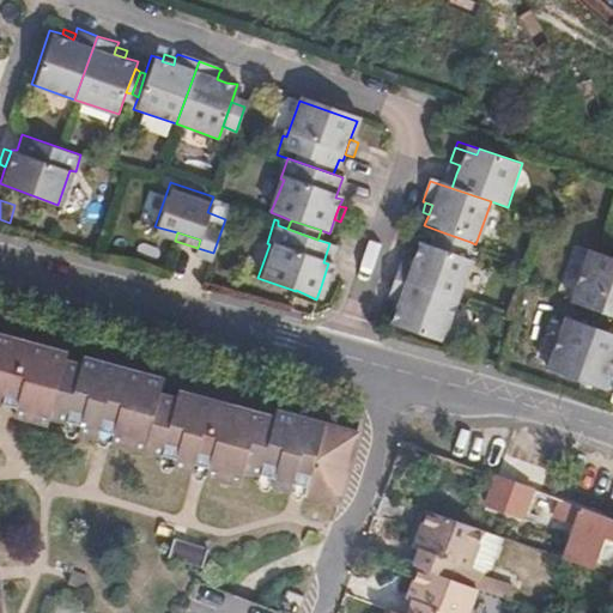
[(471,242),(443,232),(441,237),(468,248),(471,242)]
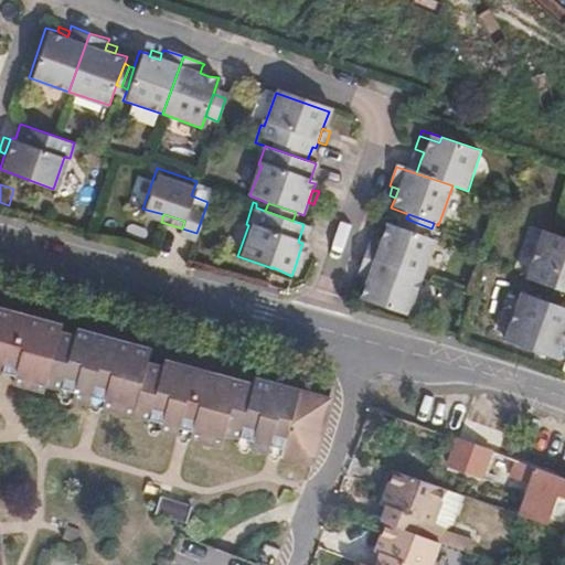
[(432,228),(406,219),(404,227),(429,236),(432,228)]
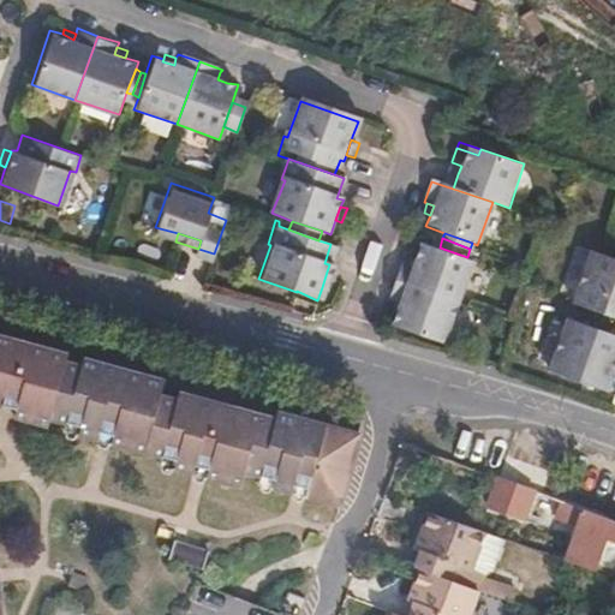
[(458,302),(473,258),(467,257),(440,248),(419,240),(416,255),(413,263),(407,261),(401,258),(394,280),(458,302)]
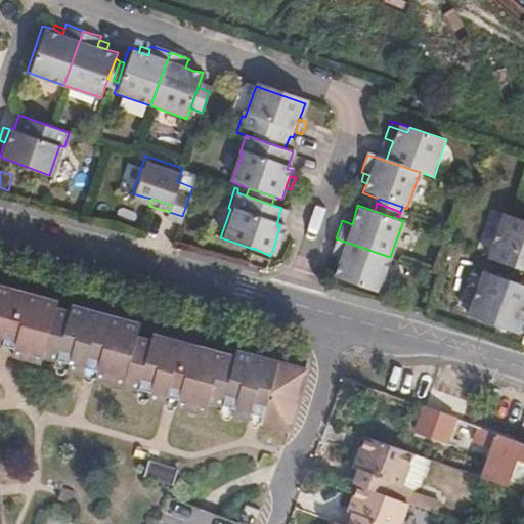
[(523,220),(507,214),(491,257),(523,268),(523,220)]
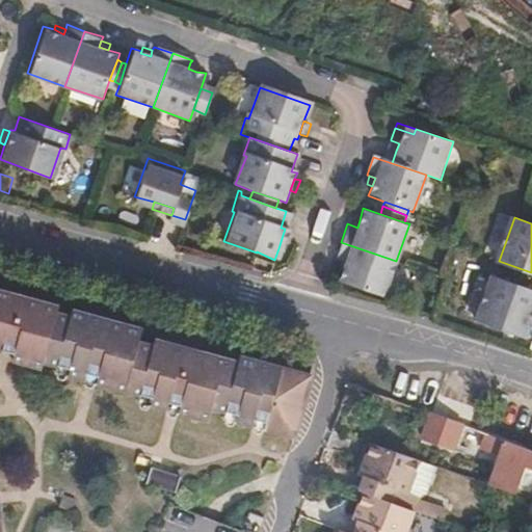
[(285,250),(289,238),(283,235),(278,248),(285,250)]
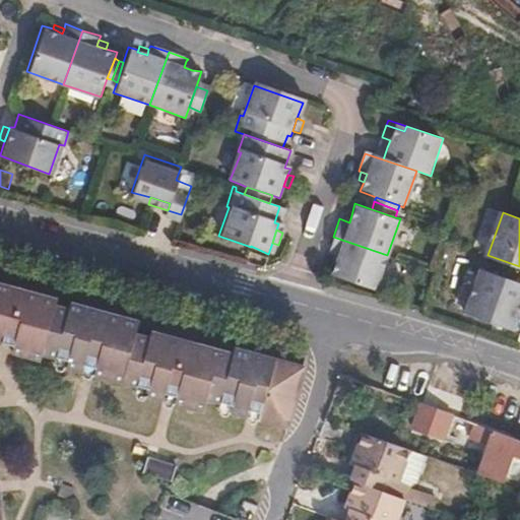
[(375,291),(387,255),(333,237),(327,255),(332,255),(338,258),(334,266),(331,275),(375,291)]
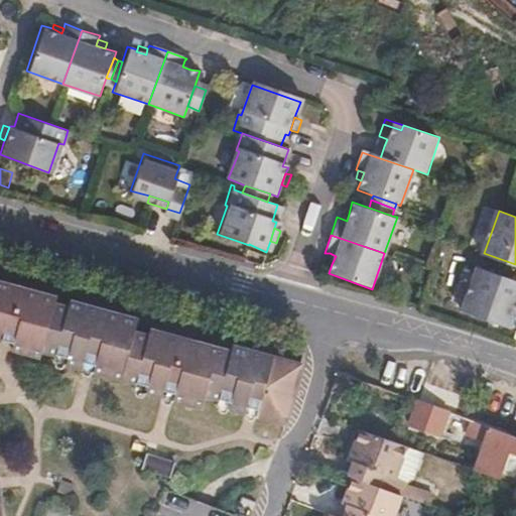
[(266,252),(249,244),(249,245),(247,249),(266,255),(266,252)]
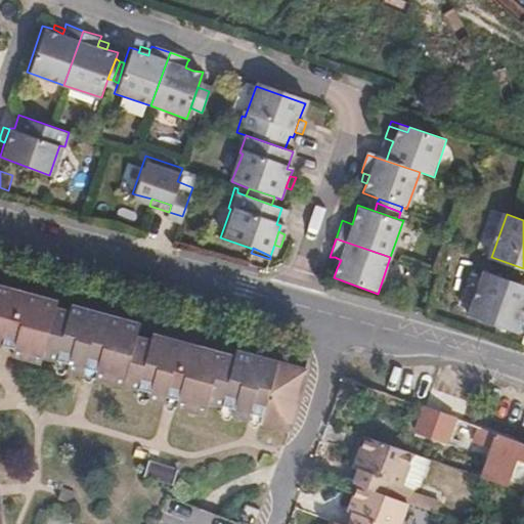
[(337,268),(341,260),(335,257),(332,266),(337,268)]
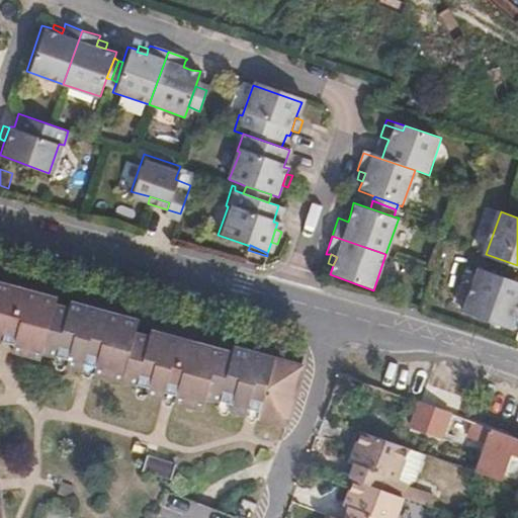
[(517,282),(481,270),(466,313),(514,329),(517,317),(517,282)]
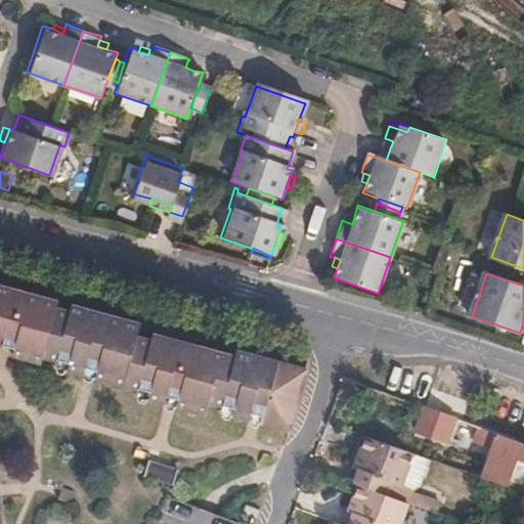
[(72,309),(59,306),(59,300),(34,293),(0,282),(0,341),(2,337),(12,339),(11,345),(27,349),(26,355),(41,359),(42,353),(66,359),(66,366),(82,370),(84,364),(108,370),(106,378),(150,390),(148,399),(166,403),(169,396),(193,402),(191,410),(206,415),(210,401),(236,408),(234,415),(252,420),(254,412),(276,419),(275,426),(291,430),(301,401),(306,381),(309,369),(241,350),(238,355),(156,333),(154,338),(142,335),(144,323),(75,304),(72,309)]
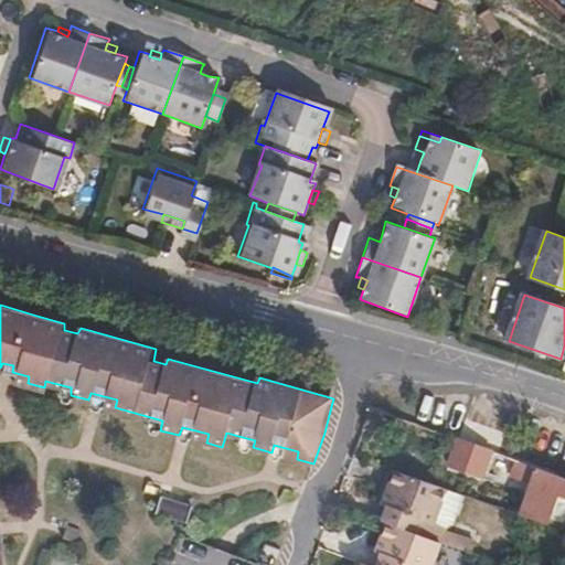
[(28,383),(29,376),(12,372),(13,365),(2,363),(0,368),(0,369),(11,372),(9,379),(28,383)]
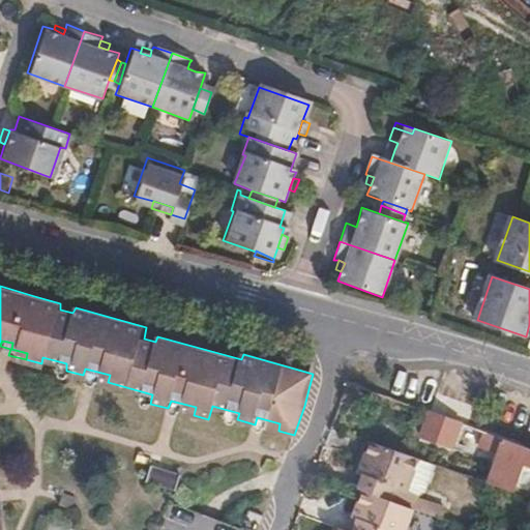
[(110,375),(85,369),(83,375),(108,382),(110,375)]
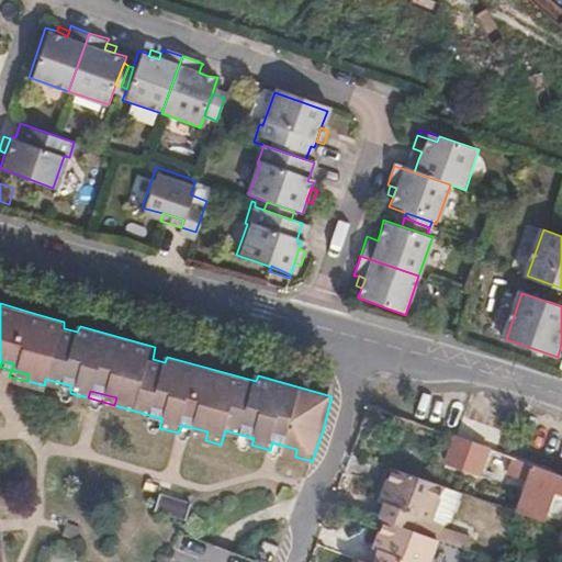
[(208,431),(181,425),(178,433),(205,440),(208,431)]
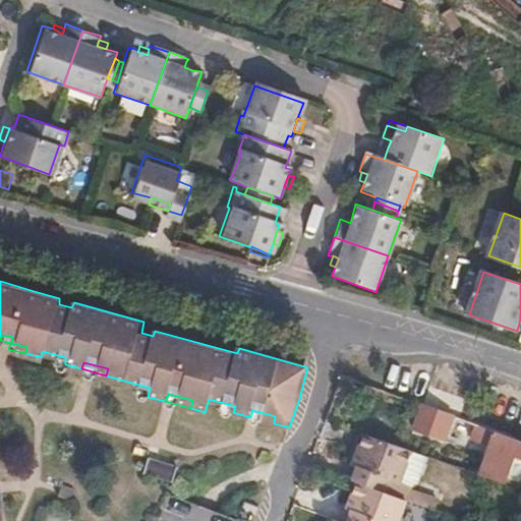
[(445,445),(455,419),(422,408),(414,432),(445,445)]
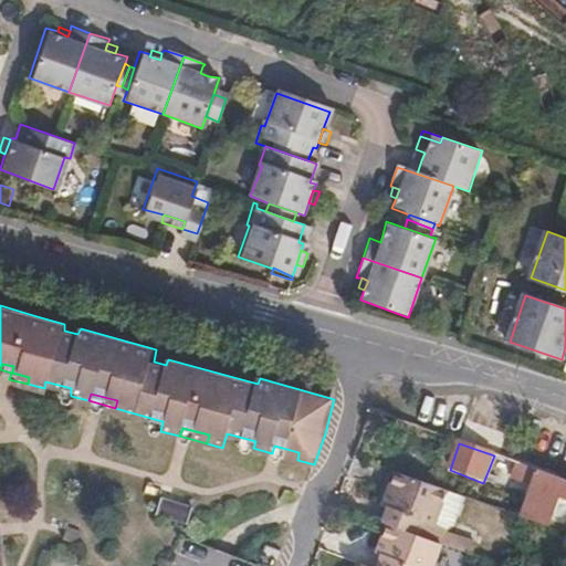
[(297,460),(299,452),(274,446),(272,453),(297,460)]
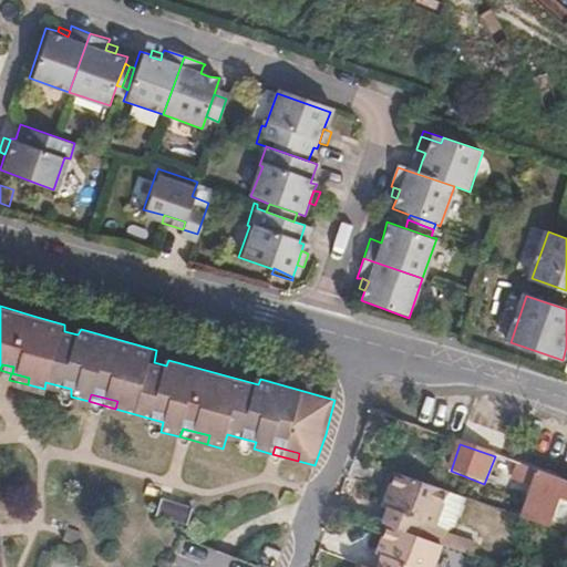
[(566,482),(522,466),(515,483),(534,490),(524,517),(559,529),(566,508),(566,482)]
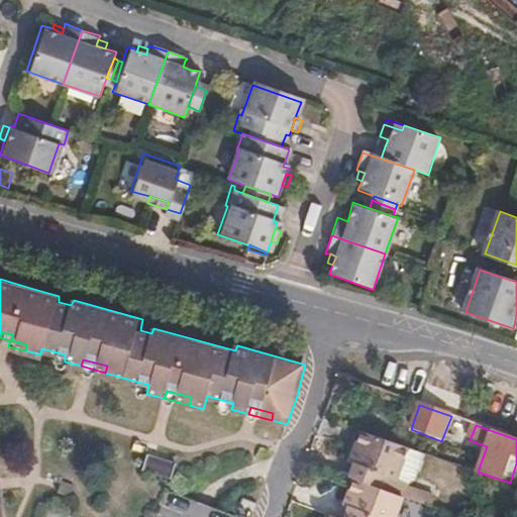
[(386,473),(397,442),(351,426),(340,455),(346,457),(341,473),(345,474),(395,491),(399,478),(386,473)]
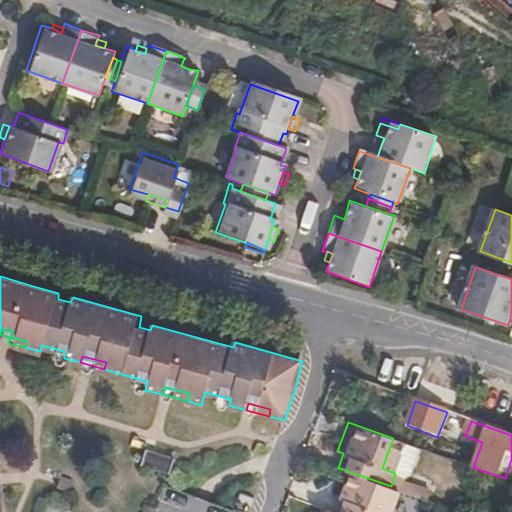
[(395,473),(406,443),(393,438),(382,468),(395,473)]
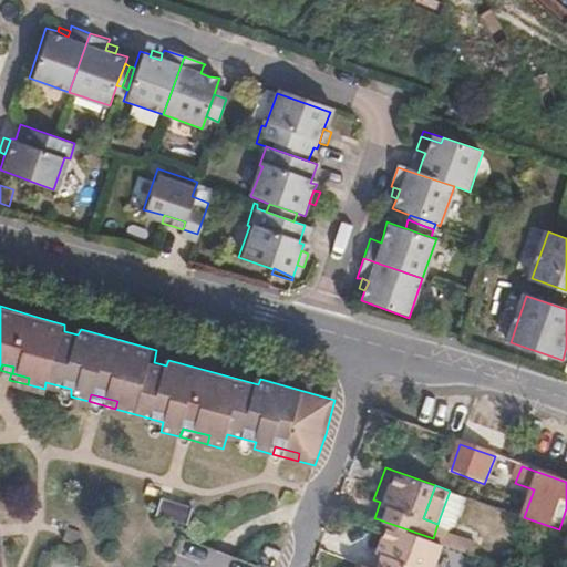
[(171,512),(175,497),(163,493),(158,508),(171,512)]
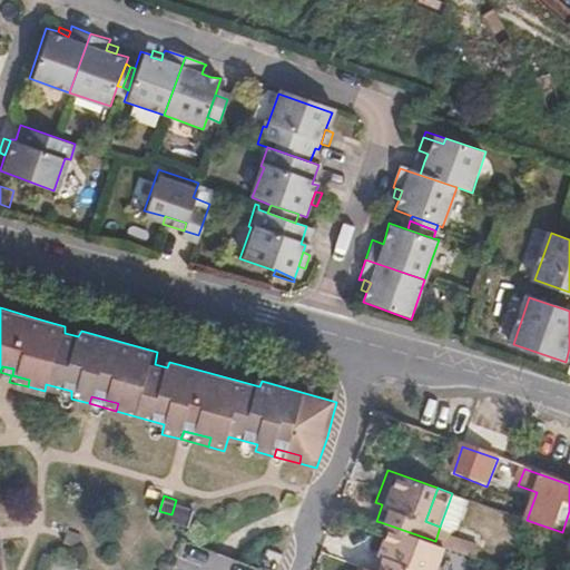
[(376,521),(382,504),(375,502),(370,519),(376,521)]
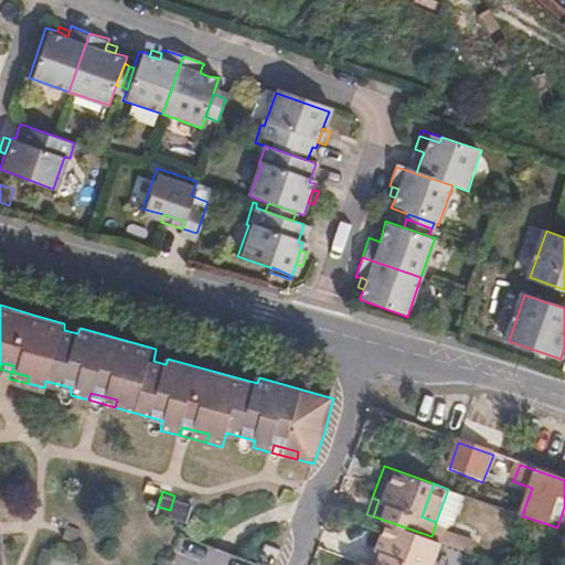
[(432,536),(377,518),(376,522),(428,541),(432,536)]
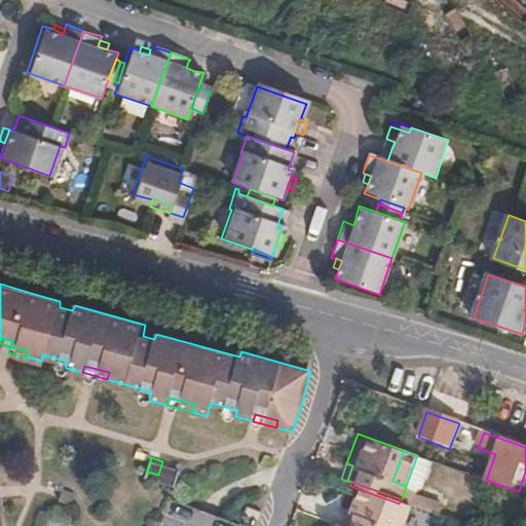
[(389,525),(399,503),(350,486),(345,498),(350,500),(341,523),(348,525),(386,525),(387,524),(389,525)]
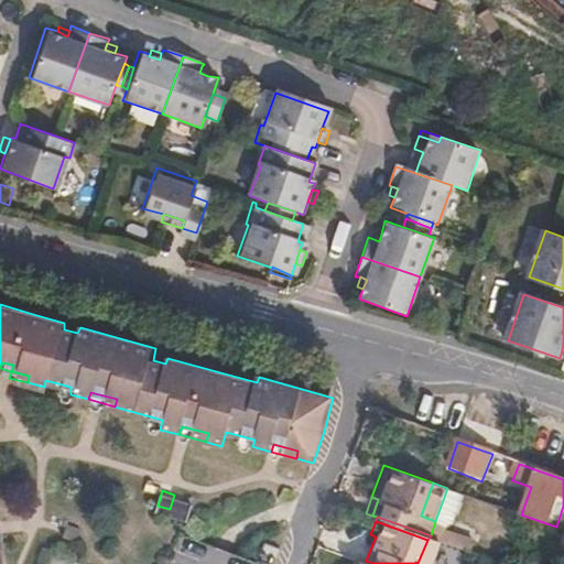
[(68,525),(62,543),(75,549),(82,531),(68,525)]
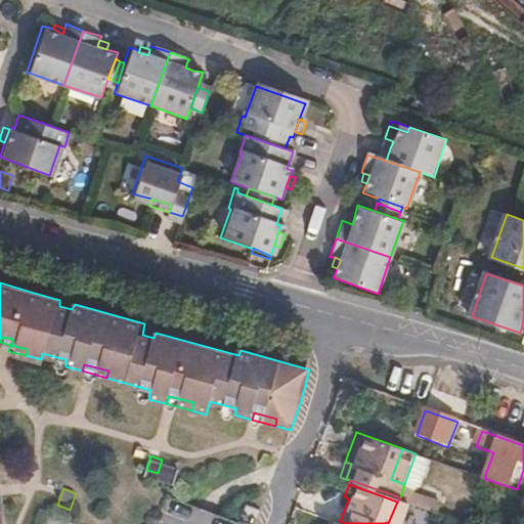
[(340,521),(349,498),(344,496),(335,520),(340,521)]
